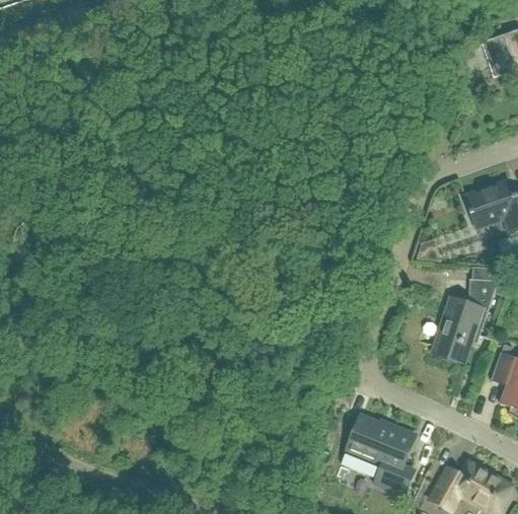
[(517,28),(483,42),(494,74),(512,68),(513,69),(516,68),(516,66),(517,65),(517,28)]
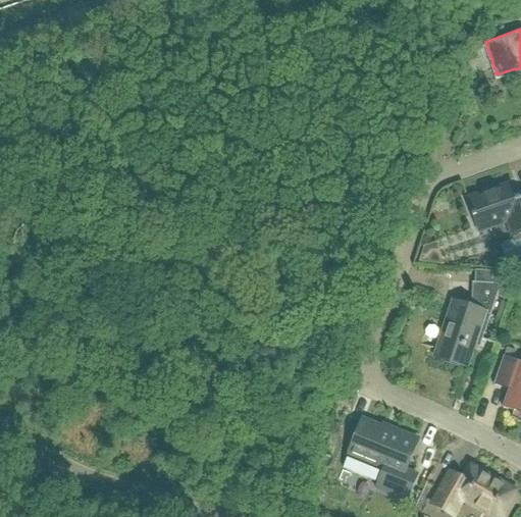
[(520,195),(516,197),(511,181),(465,197),(477,229),(506,219),(511,235),(513,235),(514,238),(501,243),(509,267),(518,263),(520,262),(520,195)]
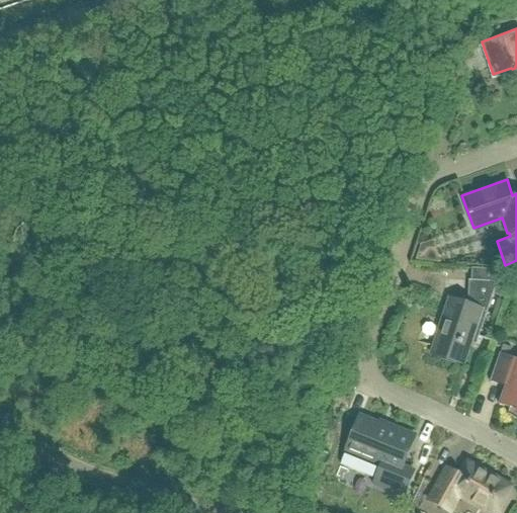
[(496,279),(467,277),(466,302),(453,297),(448,312),(443,310),(430,350),(463,361),(472,333),(489,338),(490,337),(478,334),(496,279)]
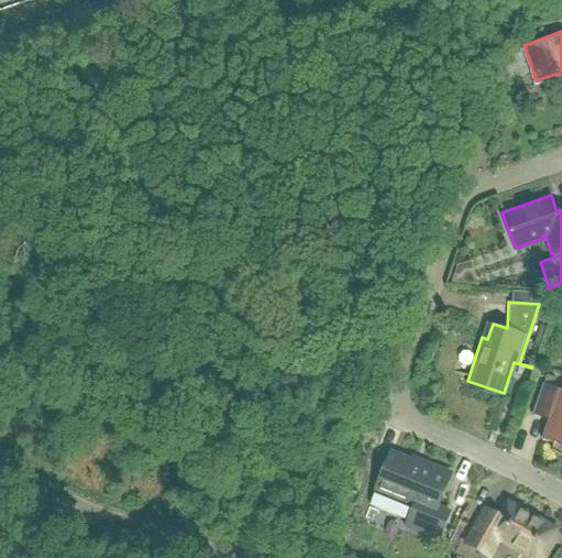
[(561,386),(561,387),(542,381),(531,412),(548,417),(541,437),(552,440),(551,447),(561,453),(561,386)]
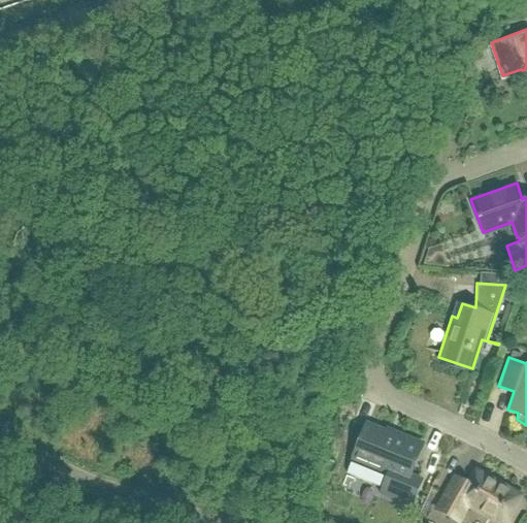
[(381,490),(410,501),(420,478),(408,474),(422,442),(386,427),(385,430),(366,422),(352,457),(388,471),(381,490)]
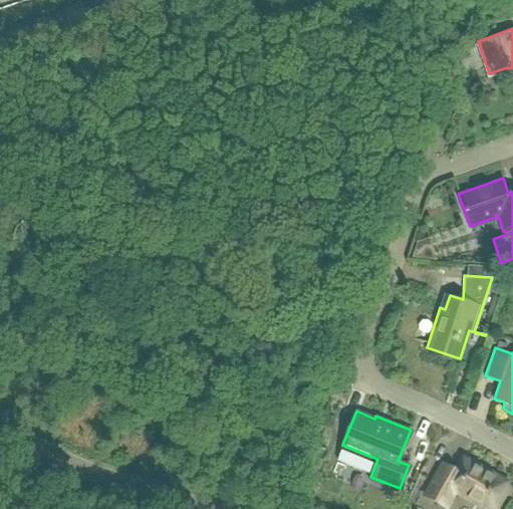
[(442,462),(424,494),(446,506),(455,489),(489,508),(490,508),(507,480),(462,455),(455,469),(442,462)]
